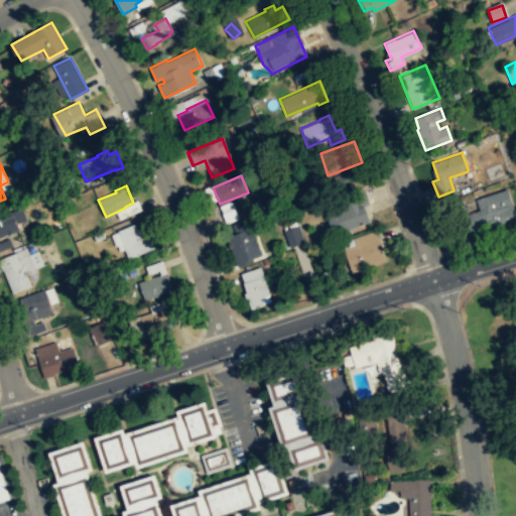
[(368,223),(333,234),(328,226),(326,215),(342,210),(338,196),(363,187),(366,196),(368,204),(363,206),(365,213),(368,223)]
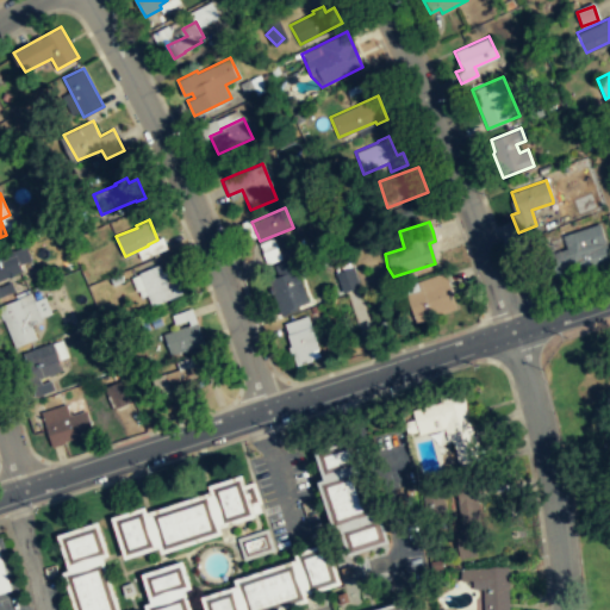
[(564,234),(599,223),(609,255),(609,262),(576,274),(574,269),(552,278),(545,255),(567,249),(564,234)]
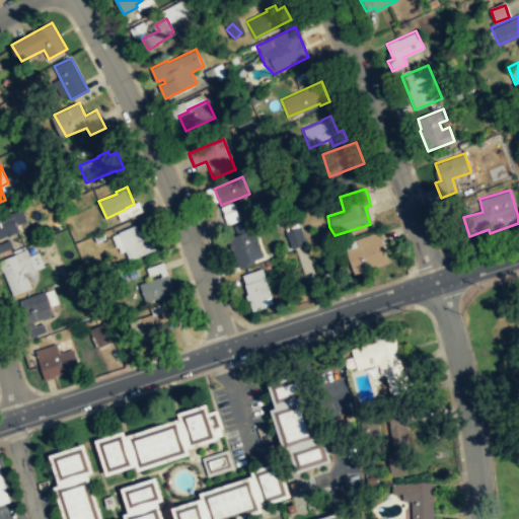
[(225,225),(238,220),(232,202),(219,207),(225,225)]
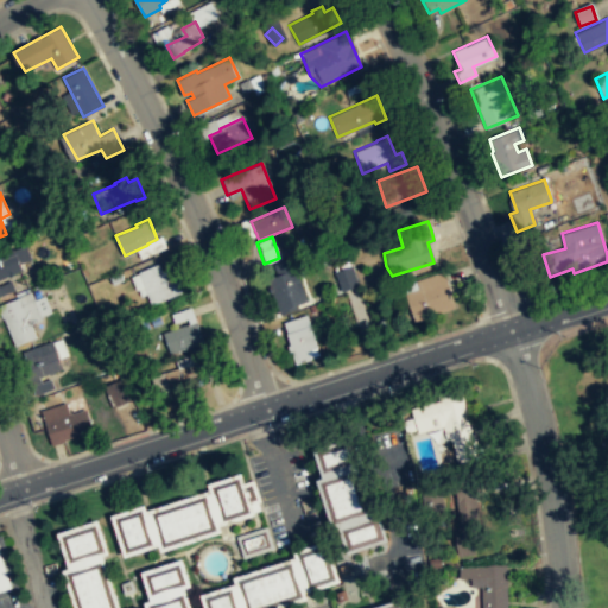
[(0,253),(13,248),(14,248),(26,244),(32,258),(20,264),(23,270),(0,277),(0,253)]
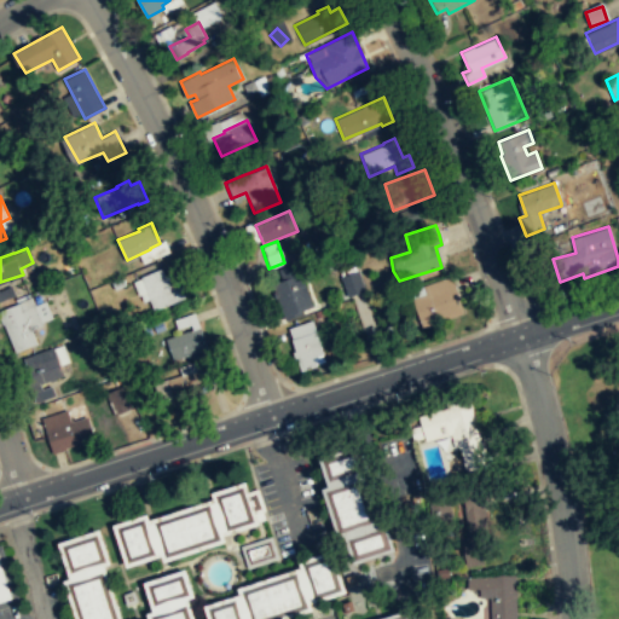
[(302,313),(284,320),(270,284),(281,281),(277,268),(295,261),(312,306),(301,310),(302,313)]
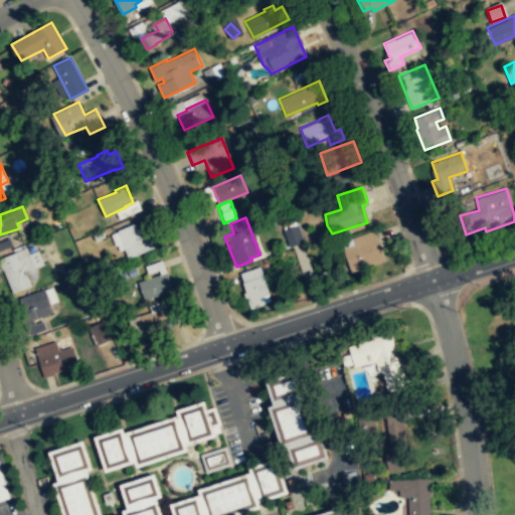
[(118,229),(136,222),(138,229),(147,226),(156,246),(129,258),(118,229)]
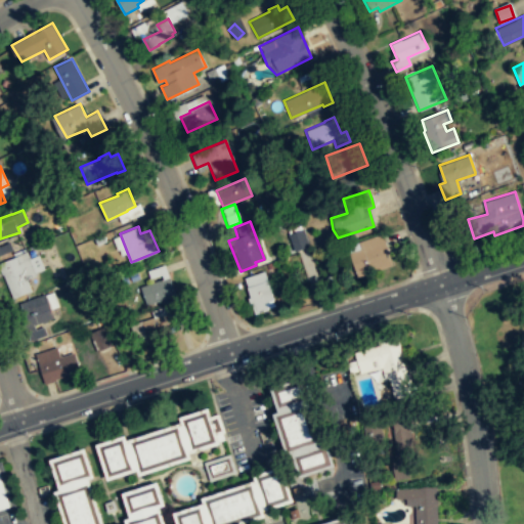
[(308,246),(302,228),(288,234),(293,251),(308,246)]
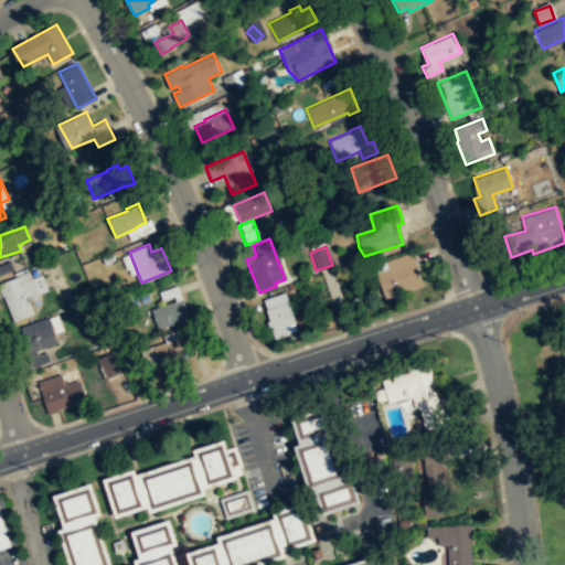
[(385,260),(412,252),(423,285),(385,298),(376,273),(388,268),(385,260)]
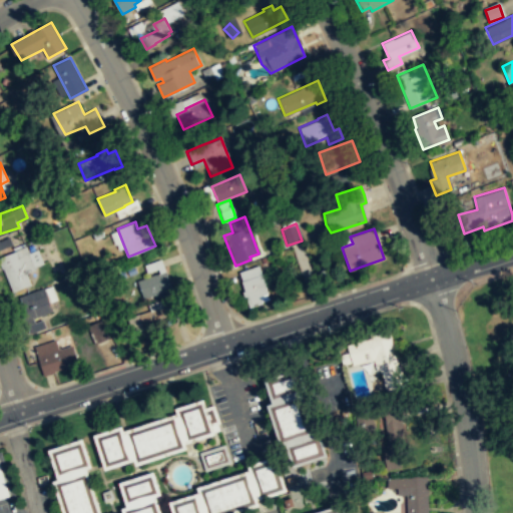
[(31,284),(26,274),(36,270),(34,267),(44,263),(38,248),(29,252),(26,245),(0,258),(0,263),(2,268),(3,269),(13,292),(31,284)]
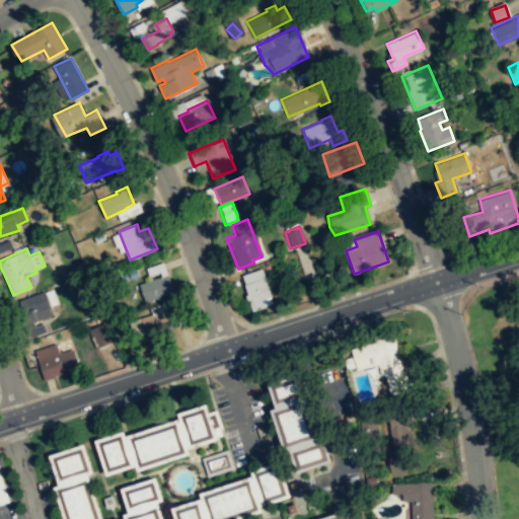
[(261,268),(239,275),(246,294),(246,295),(251,311),(265,307),(262,299),(271,296),(261,268)]
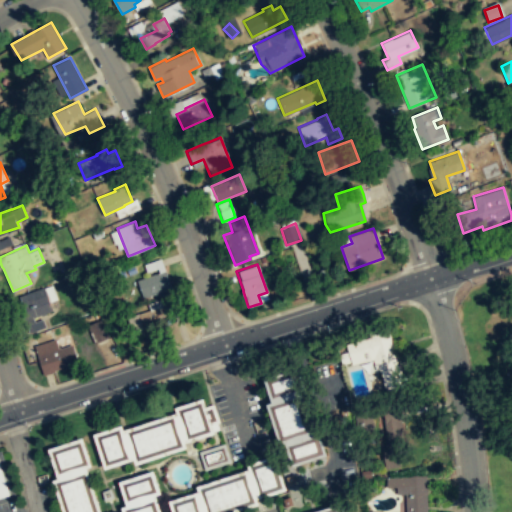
[(137,280),(166,270),(172,288),(143,299),(137,280)]
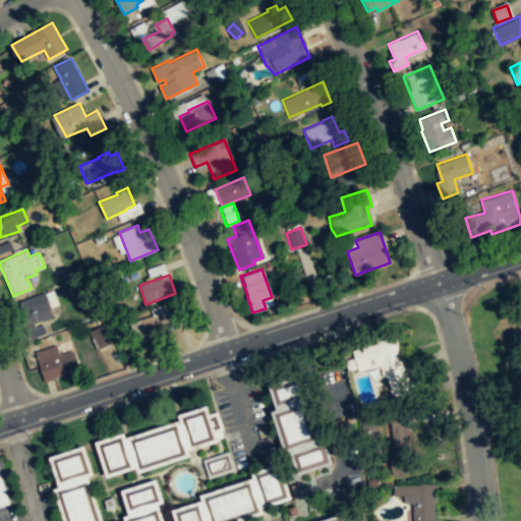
[(54,315),(25,327),(18,308),(22,306),(20,301),(45,291),(54,315)]
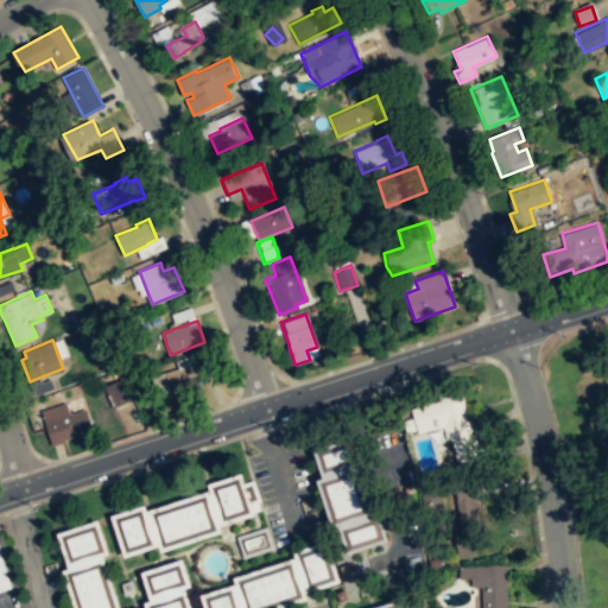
[(153,375),(162,396),(206,379),(197,358),(153,375)]
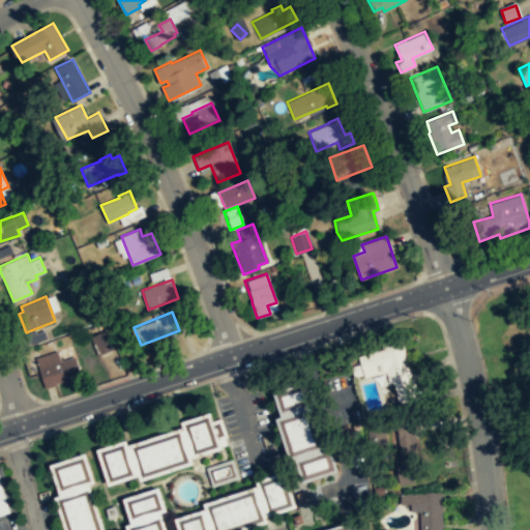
[(98,355),(110,350),(102,332),(91,336),(98,355)]
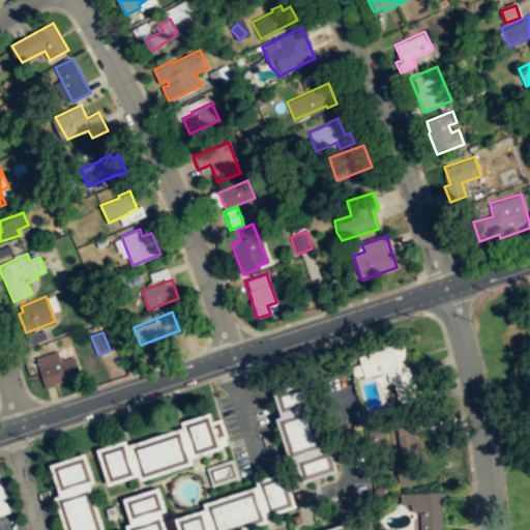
[(400,402),(418,398),(402,339),(382,345),(383,350),(358,357),(364,377),(390,370),(400,402)]
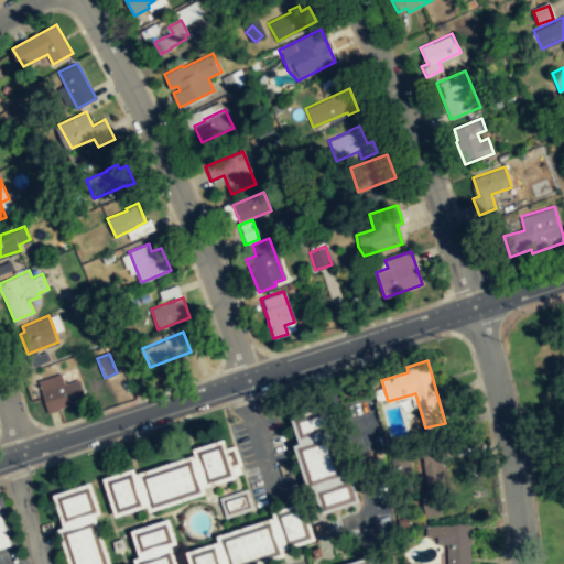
[(38,381),(62,372),(65,383),(80,379),(86,399),(49,413),(38,381)]
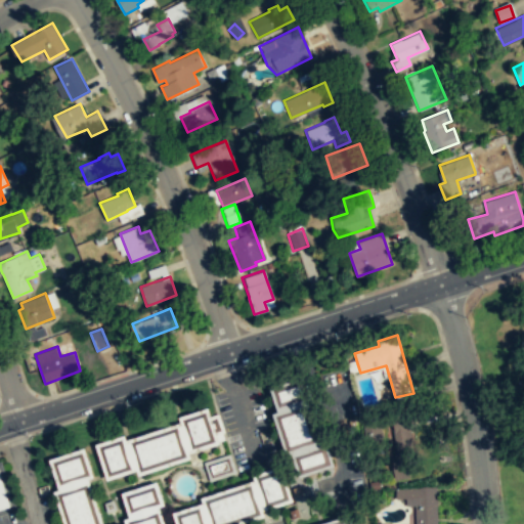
[(308,397),(277,407),(271,390),(302,380),(308,397)]
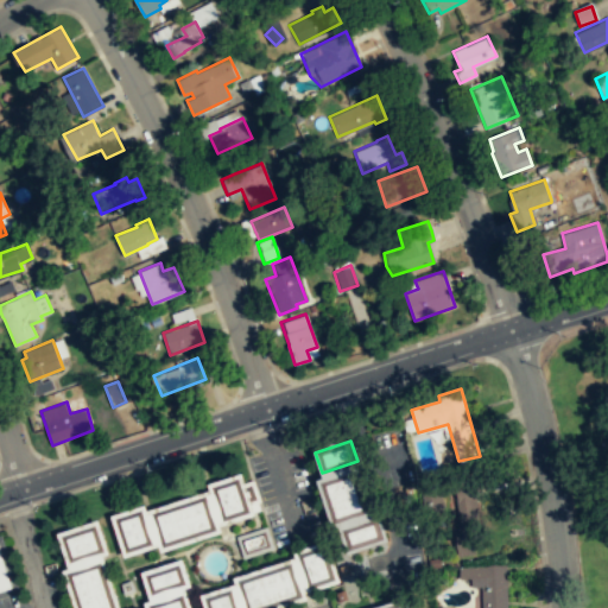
[(367,513),(333,524),(318,483),(354,472),(367,513)]
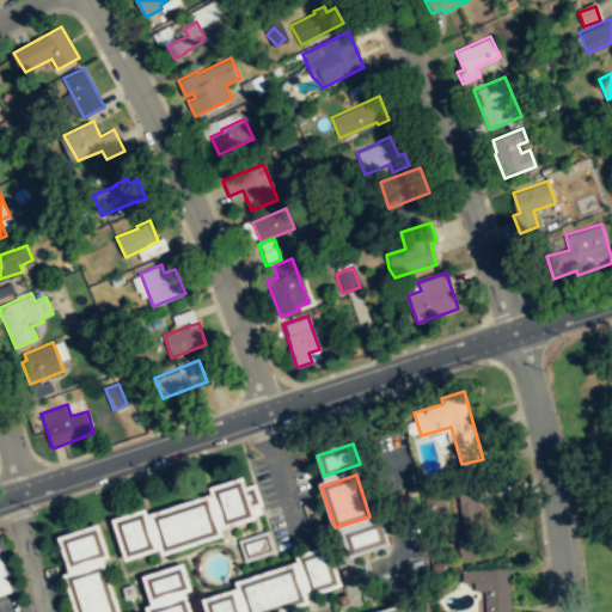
[(254,515),(243,481),(215,489),(226,525),(254,515)]
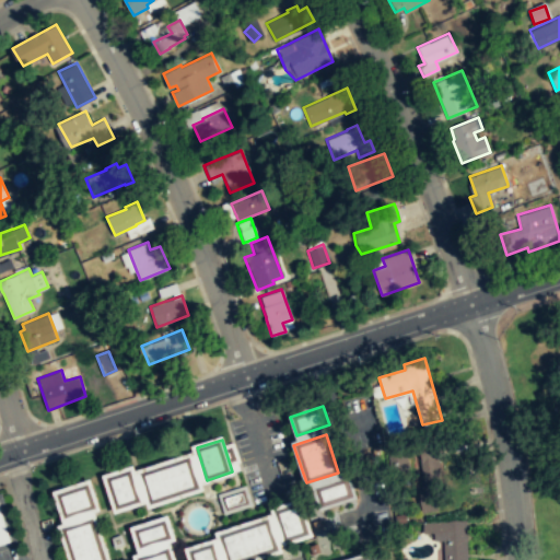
[(423,510),(442,510),(441,450),(422,450),(423,510)]
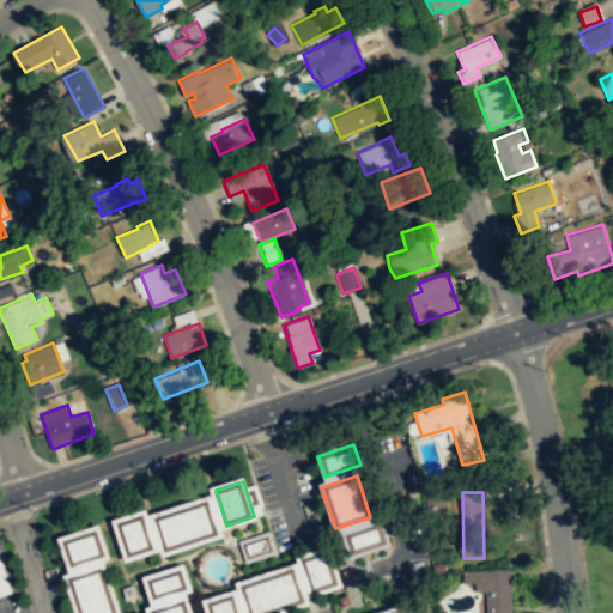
[(220,534),(210,498),(155,517),(165,552),(220,534)]
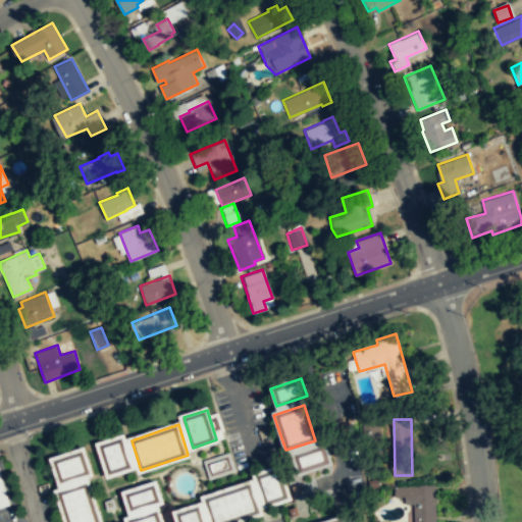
[(133,467),(123,437),(100,445),(109,475),(133,467)]
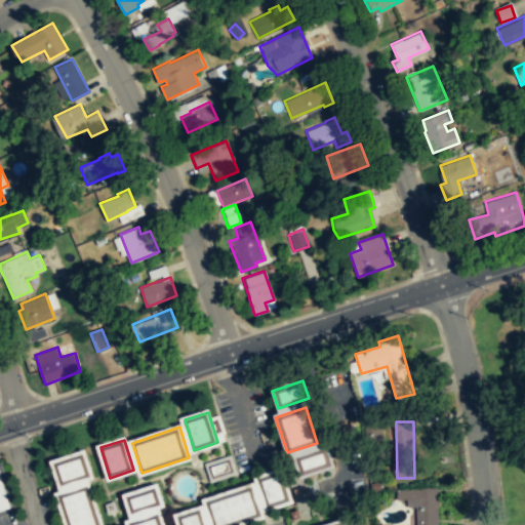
[(330,466),(300,476),(294,457),(325,447),(330,466)]
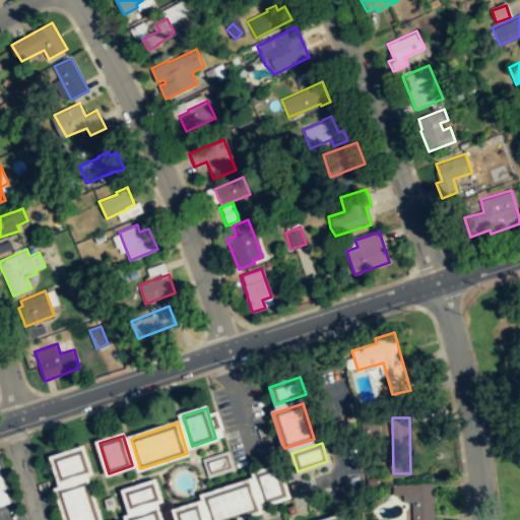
[(90,472),(83,448),(53,458),(61,481),(90,472)]
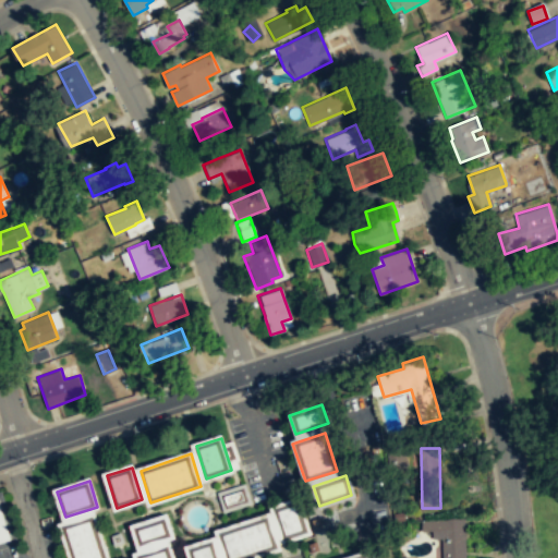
[(251,506),(245,485),(217,493),(222,512),(251,506)]
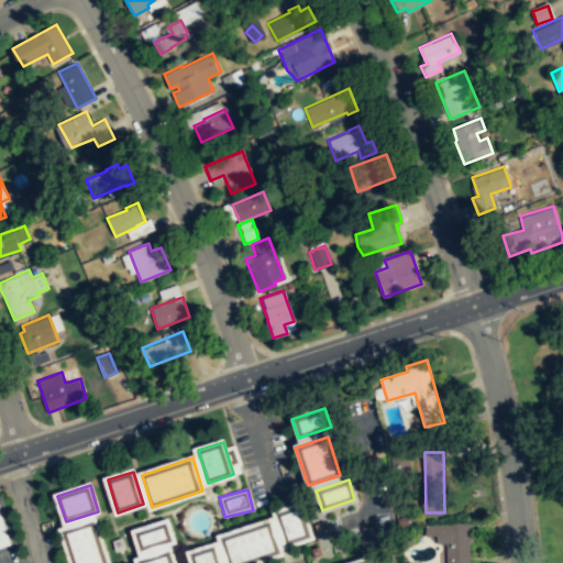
[(312,537),(302,505),(277,512),(287,545),(312,537)]
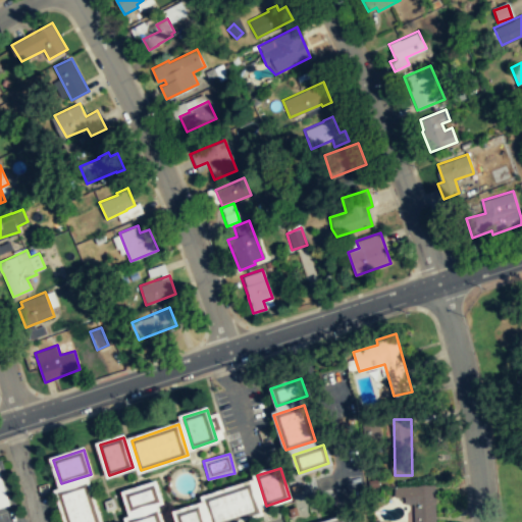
[(0,472),(10,505),(0,508),(0,472)]
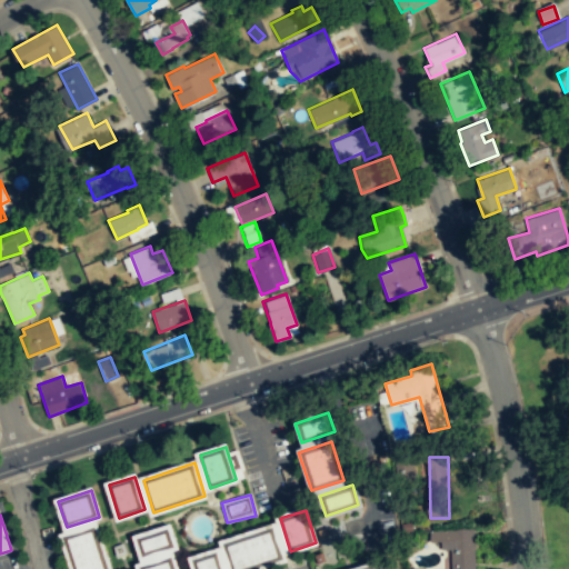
[(109,568),(96,526),(63,536),(73,568),(109,568)]
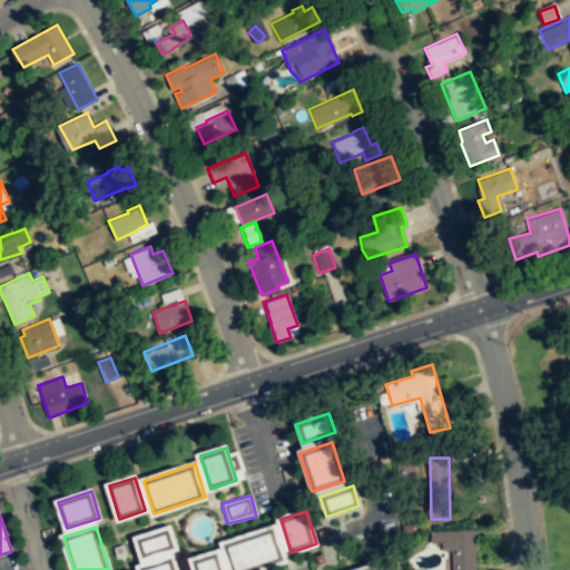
[(255,569),(286,560),(275,527),(224,543),(233,569),(255,569)]
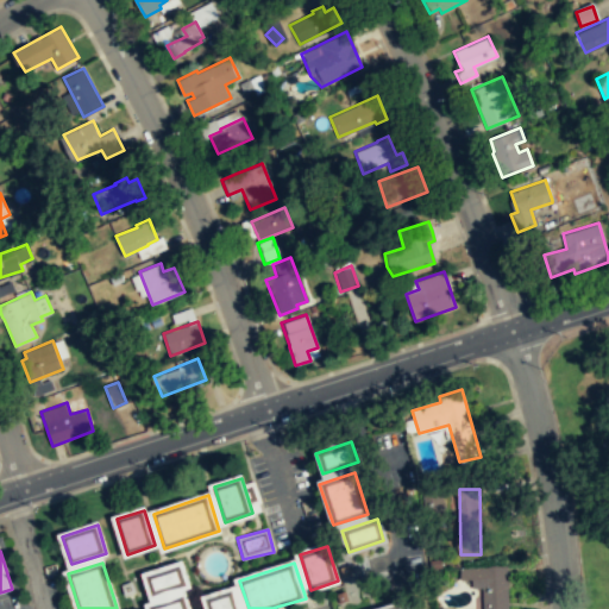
[(188,585),(154,596),(146,576),(182,564),(188,585)]
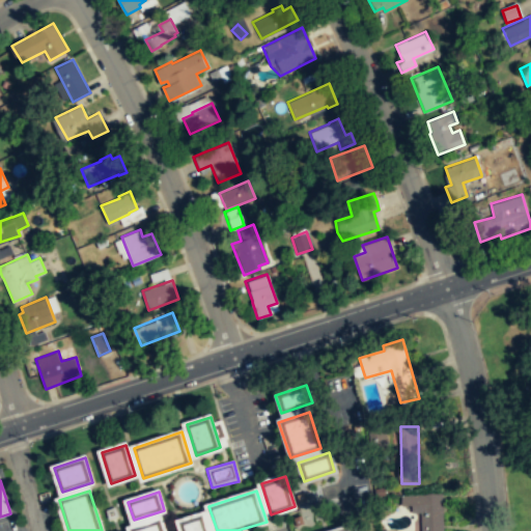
[(443,530),(420,530),(420,512),(411,512),(411,505),(400,505),(400,495),(423,495),(430,493),(442,494),(443,530)]
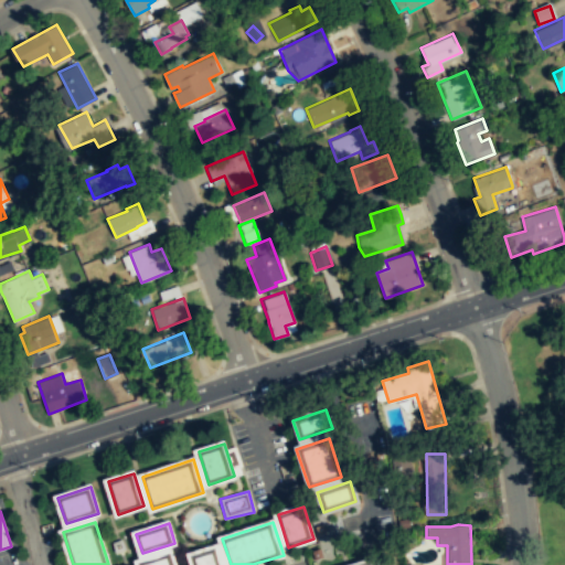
[(216,546),(222,564),(194,564),(191,555),(216,546)]
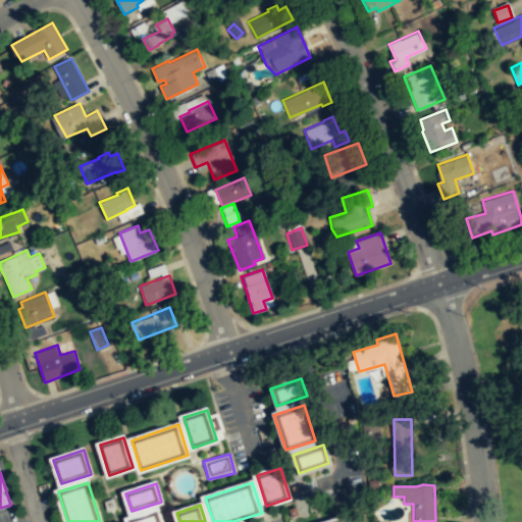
[(161,521),(158,510),(128,519),(128,521),(161,521)]
